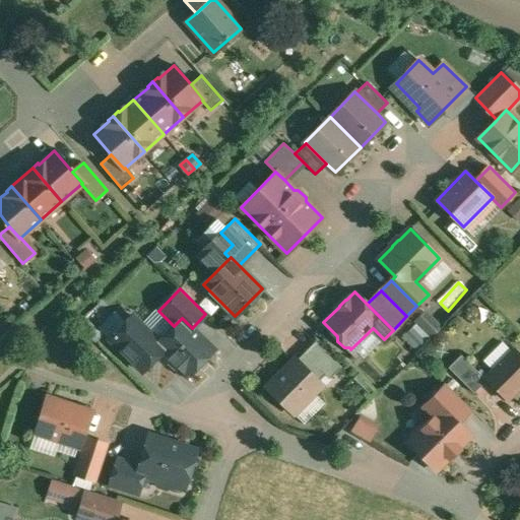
[(101,305),(86,319),(93,326),(108,312),(101,305)]
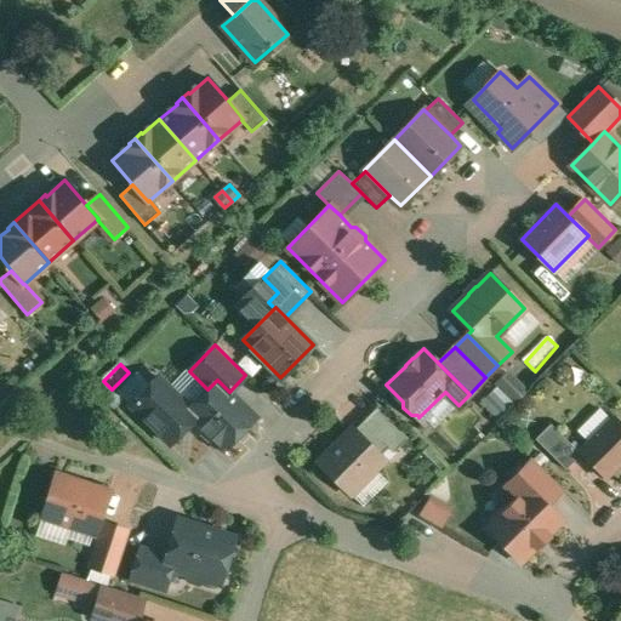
[(525,389),(508,372),(497,383),(516,400),(525,389)]
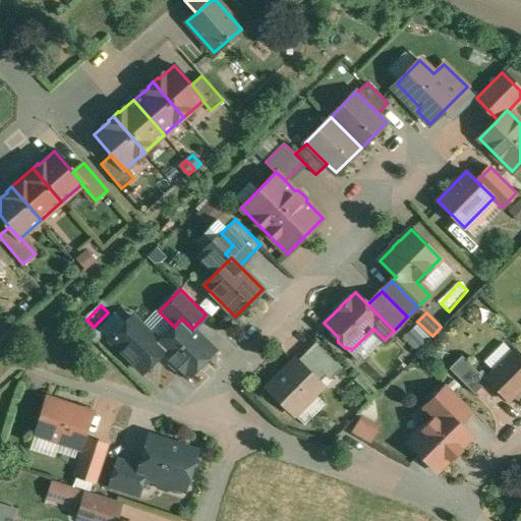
[(157,345),(161,341),(133,314),(107,340),(141,375),(164,352),(157,345)]
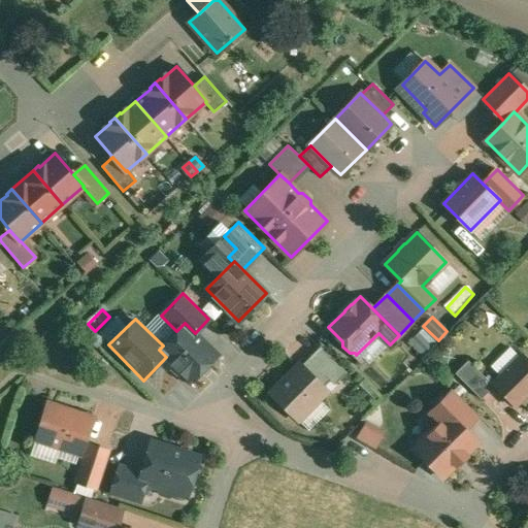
[(163,345),(159,350),(166,357),(169,360),(169,365),(183,377),(188,377),(191,382),(217,355),(195,333),(185,323),(176,331),(163,345)]
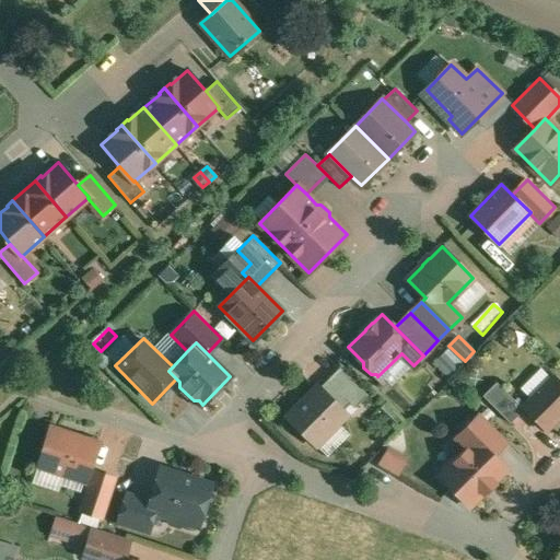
[(369,395),(340,366),(319,387),(342,410),(350,403),(356,408),(369,395)]
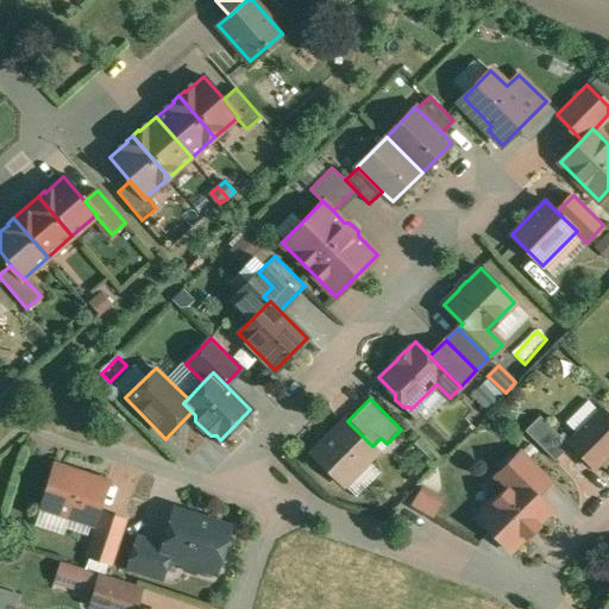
[(600,412),(589,400),(566,422),(578,433),(600,412)]
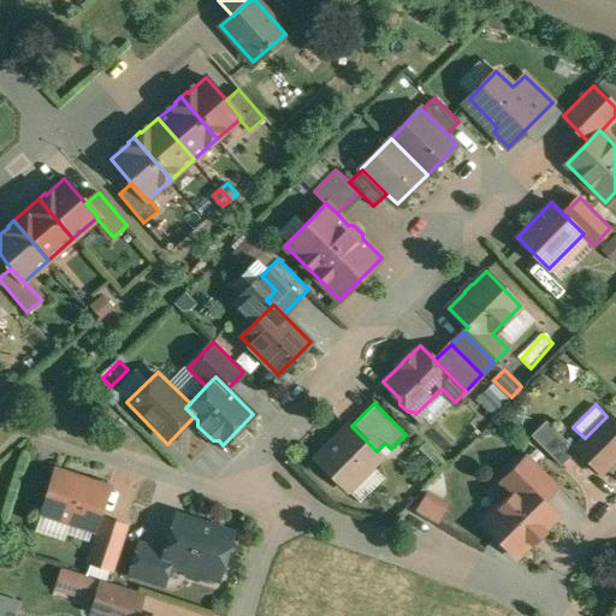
[(615,458),(615,419),(610,413),(606,416),(585,438),(575,448),(578,450),(590,463),(591,462),(602,474),(615,458)]
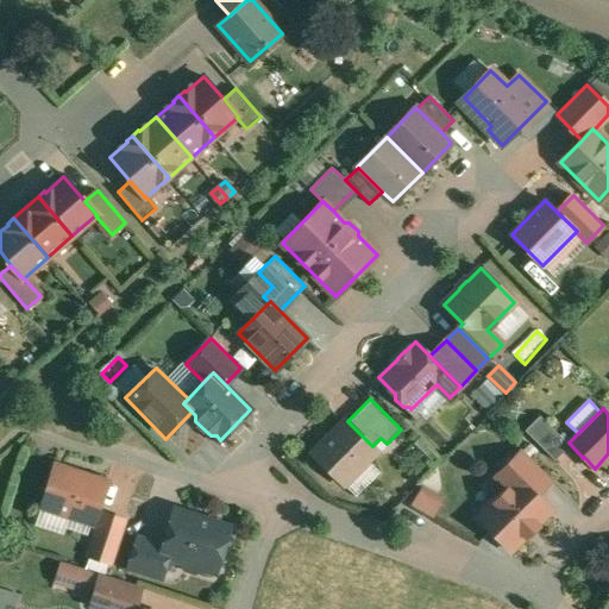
[(569,443),(540,415),(526,431),(556,460),(571,445),(569,443)]
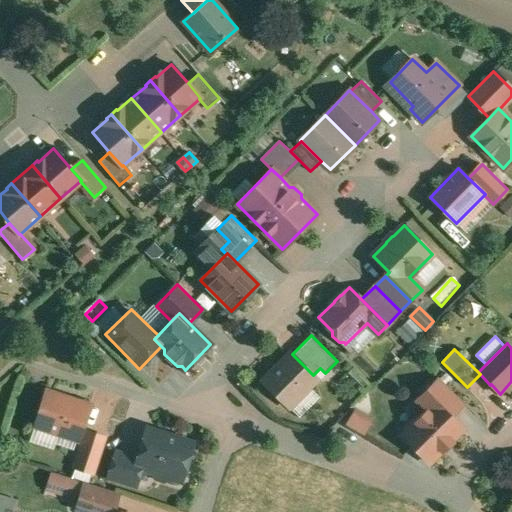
[(291,353),(263,381),(289,407),(317,378),(313,375),(292,354),(291,353)]
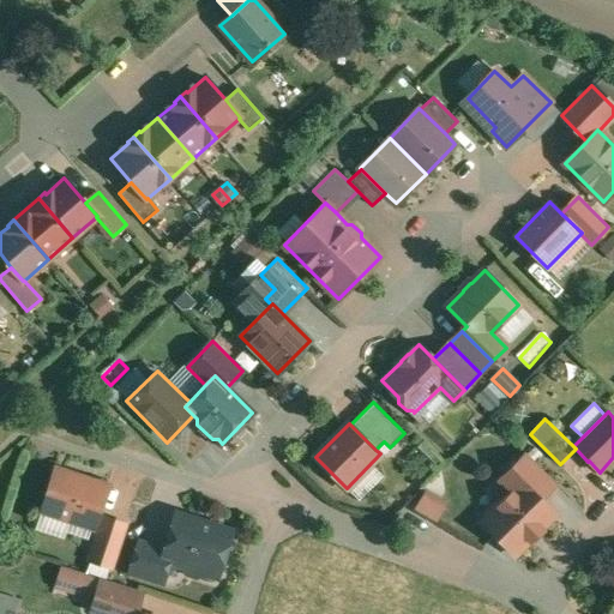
[(558,483),(528,453),(510,470),(522,483),(528,477),(546,495),(558,483)]
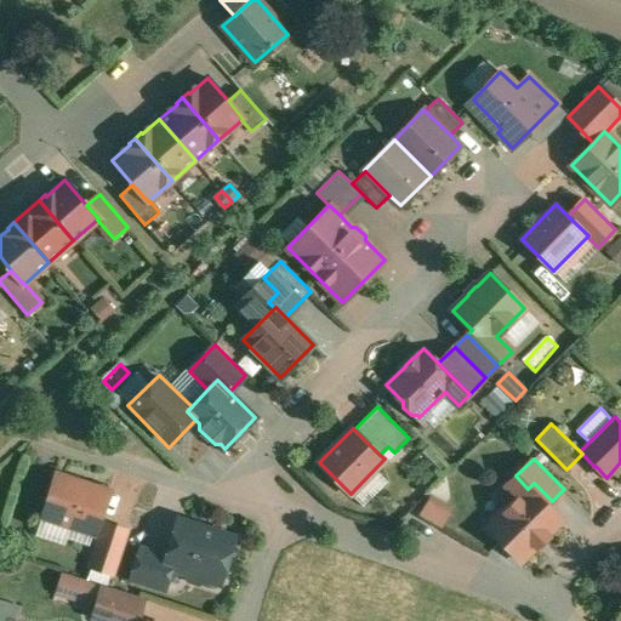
[(108,491),(57,474),(43,516),(95,533),(108,491)]
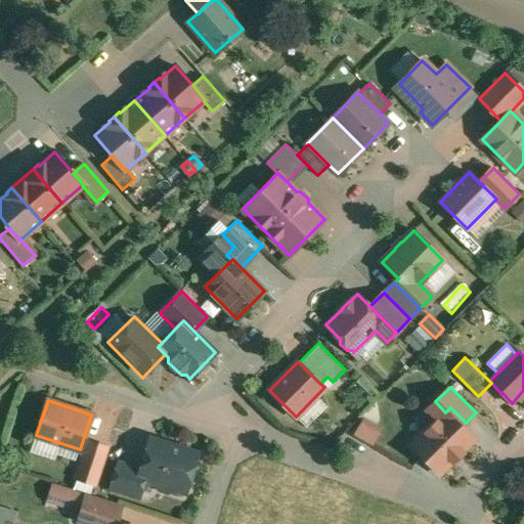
[(445,412),(428,430),(422,430),(415,437),(415,443),(411,446),(439,474),(451,461),(452,462),(464,451),(463,450),(474,439),(462,427),(466,423),(450,407),(445,412)]
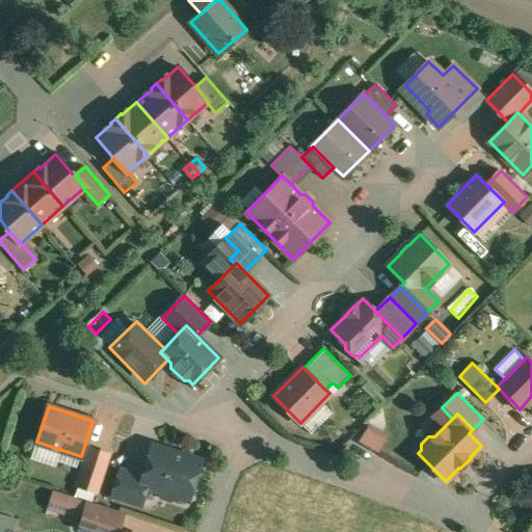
[(386,440),(368,429),(362,440),(379,450),(386,440)]
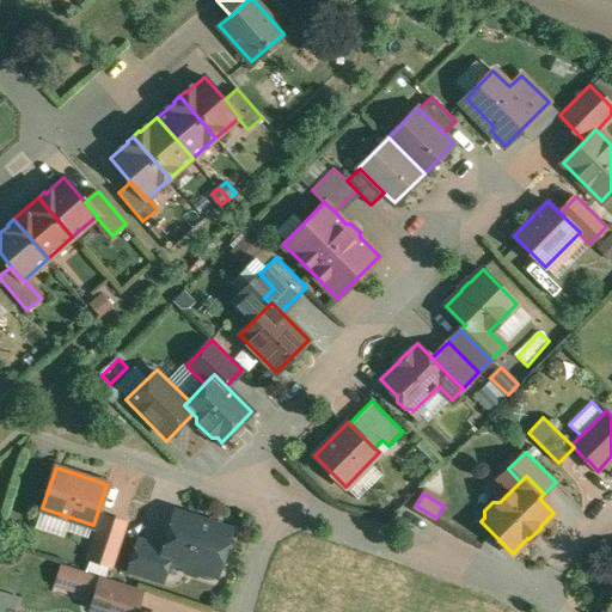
[(126,524),(103,516),(90,557),(111,564),(126,524)]
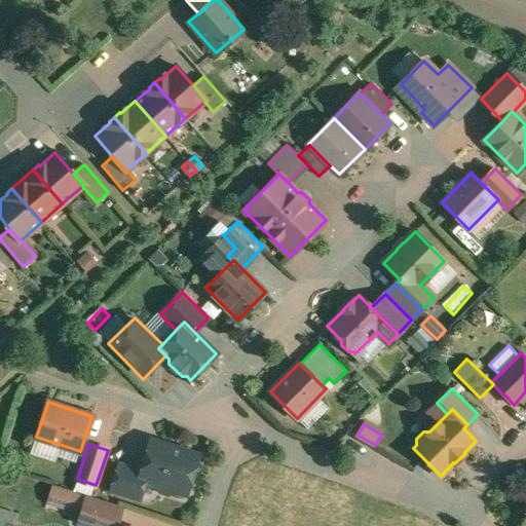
[(198,455),(162,444),(161,449),(152,453),(147,452),(142,471),(139,479),(146,481),(157,485),(160,490),(170,493),(175,490),(182,492),(186,477),(192,474),(198,455)]
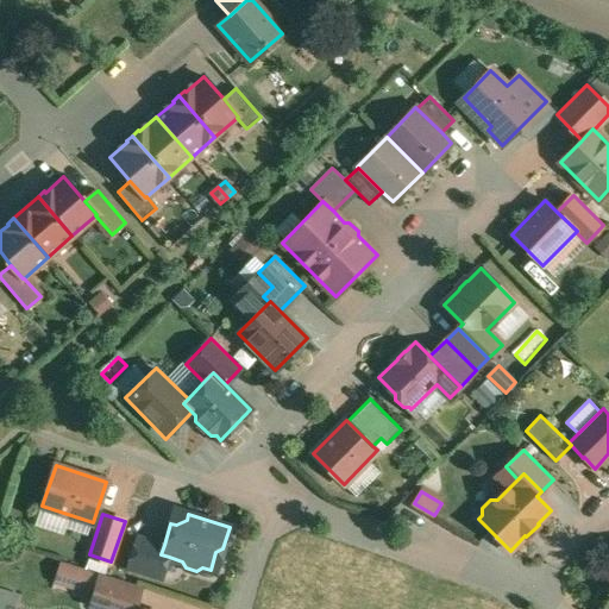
[(164,545),(138,537),(129,567),(162,578),(169,557),(161,554),(164,545)]
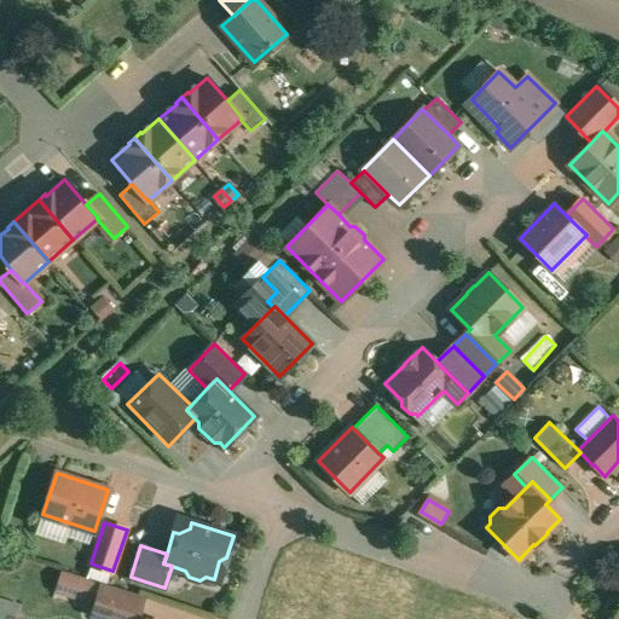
[(64,571),(58,594),(80,600),(86,577),(64,571)]
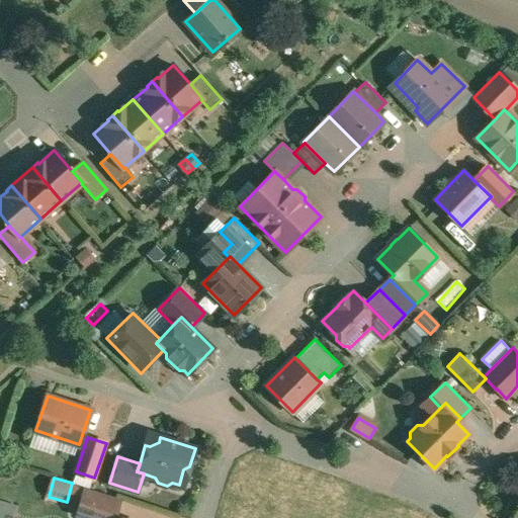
[(120,498),(85,488),(77,514),(86,517),(89,517),(100,517),(102,513),(114,517),(120,498)]
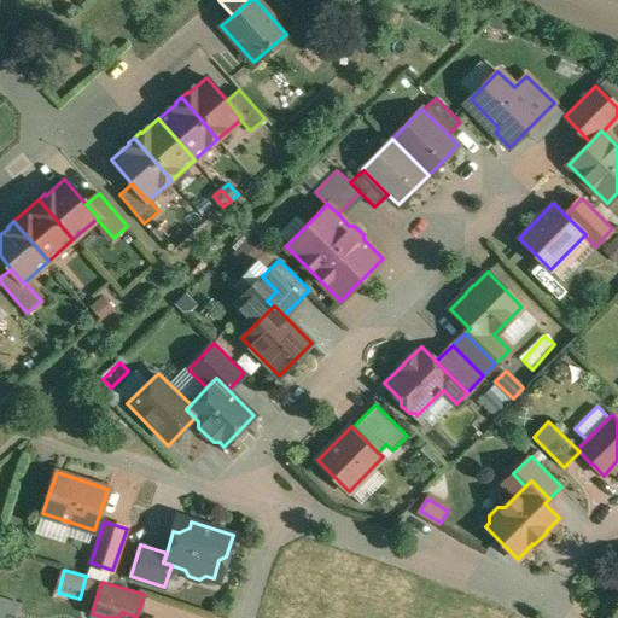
[(0,617),(16,617),(21,602),(0,596),(0,617)]
